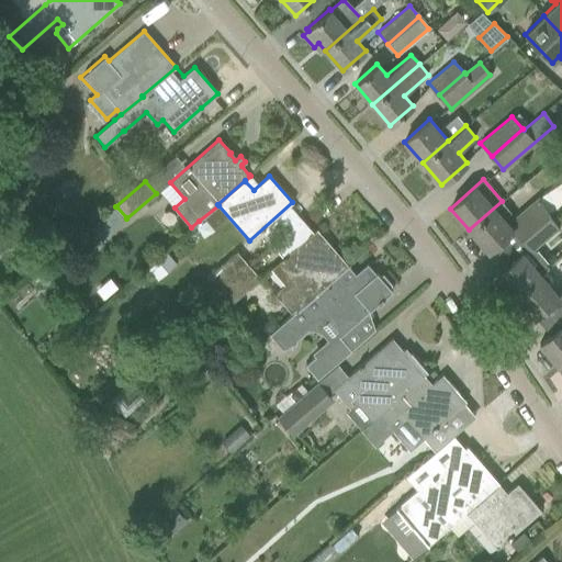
[(537,197),(514,216),(520,223),(518,225),(525,234),(540,222),(549,214),(537,197)]
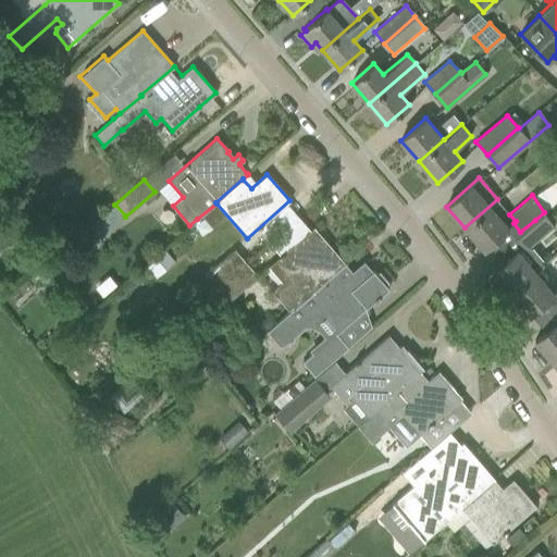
[(465,227),(483,249),(507,229),(498,218),(507,210),(497,199),(465,227)]
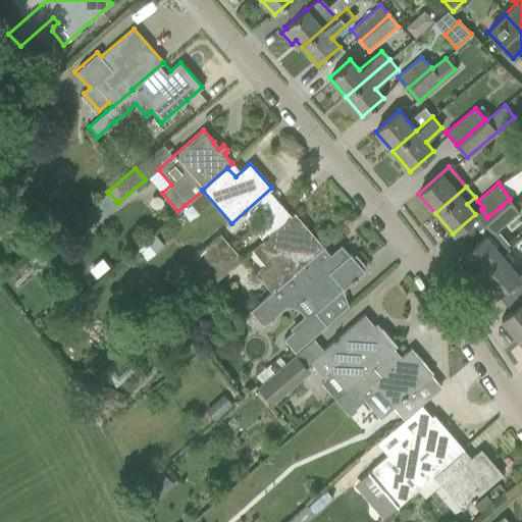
[(108,192),(85,212),(94,222),(117,202),(108,192)]
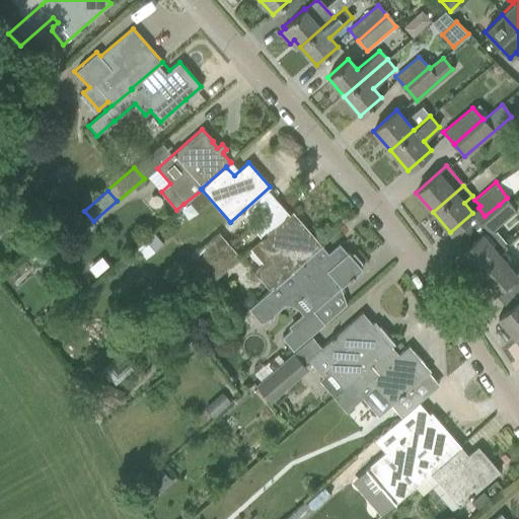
[(503,250),(507,247),(493,229),(516,211),(507,198),(499,205),(485,216),(486,217),(480,221),(488,229),(463,249),(458,253),(453,257),(469,278),(503,249),(503,250)]
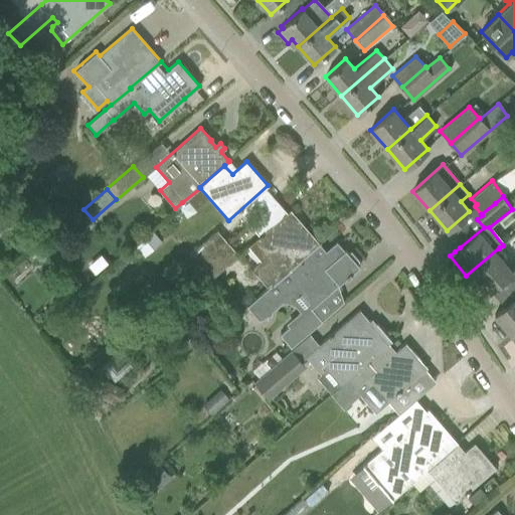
[(255,267),(272,286),(314,248),(313,247),(296,226),(300,222),(290,210),(262,234),(261,233),(256,236),(258,237),(251,243),(265,259),(255,267)]
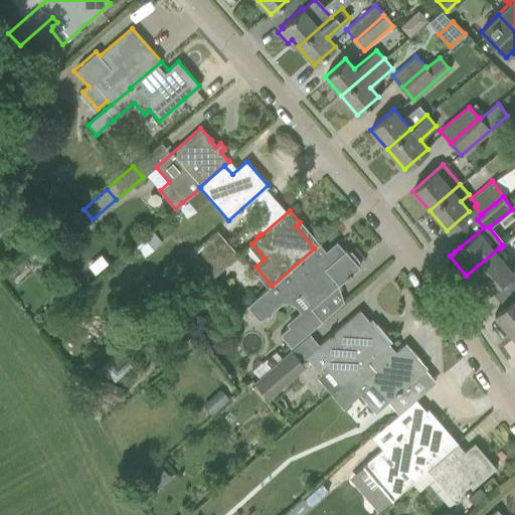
[(151,231),(135,246),(143,256),(160,242),(151,231)]
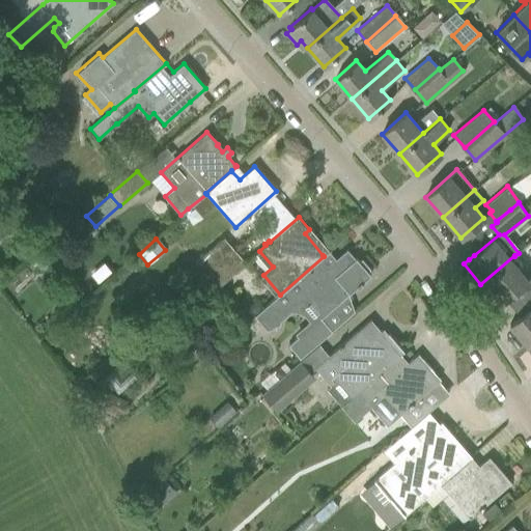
[(205,275),(233,251),(222,239),(194,262),(205,275)]
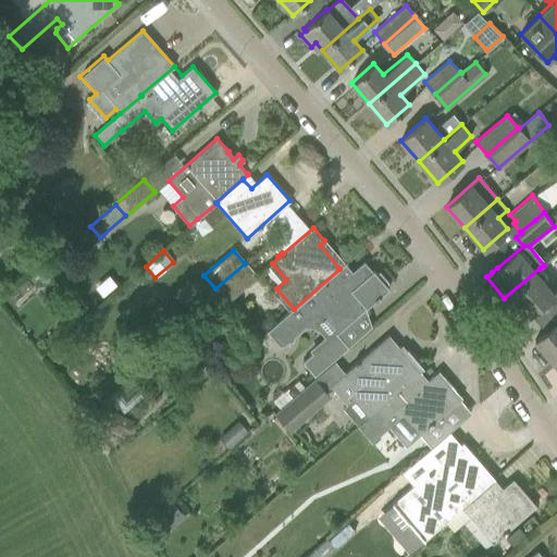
[(339,269),(294,309),(267,333),(279,346),(289,337),(294,336),(295,333),(323,309),(329,309),(344,326),(378,298),(379,299),(383,296),(382,295),(392,286),(387,282),(390,280),(382,271),(380,273),(375,269),(374,270),(367,261),(350,274),(343,265),(350,259),(349,258),(338,268),(339,269)]
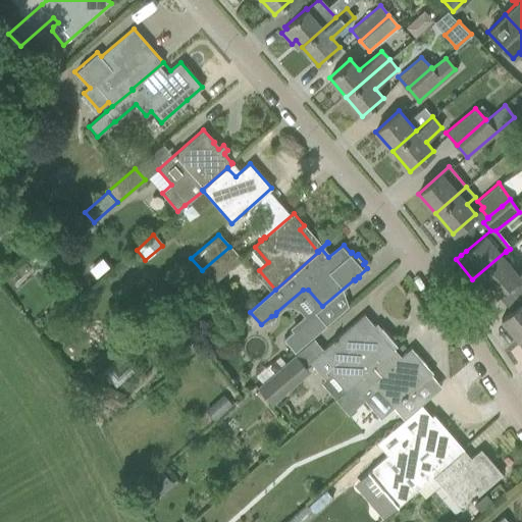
[(213,283),(241,260),(229,247),(202,270),(213,283)]
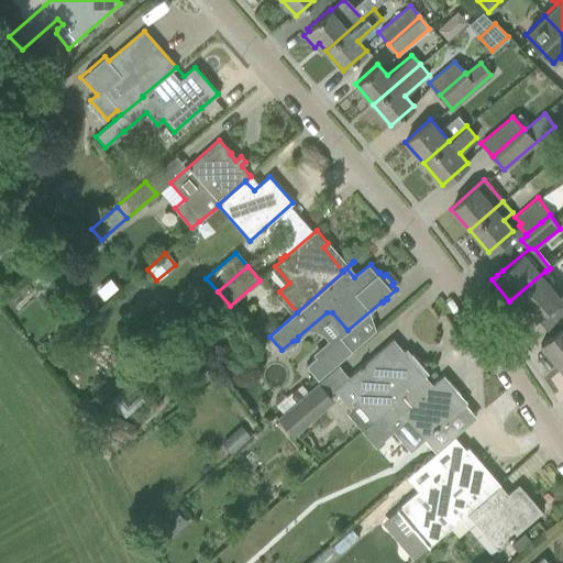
[(559,297),(547,283),(552,278),(545,272),(545,271),(509,301),(528,323),(533,319),(545,308),(559,297)]
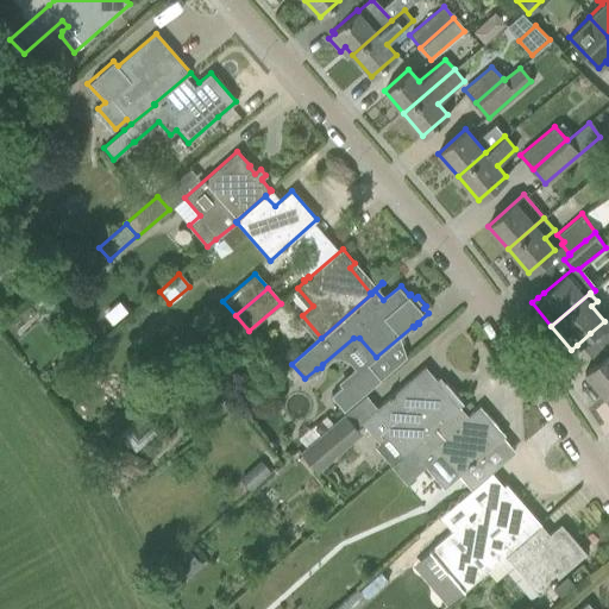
[(117,302),(102,313),(112,324),(125,313),(117,302)]
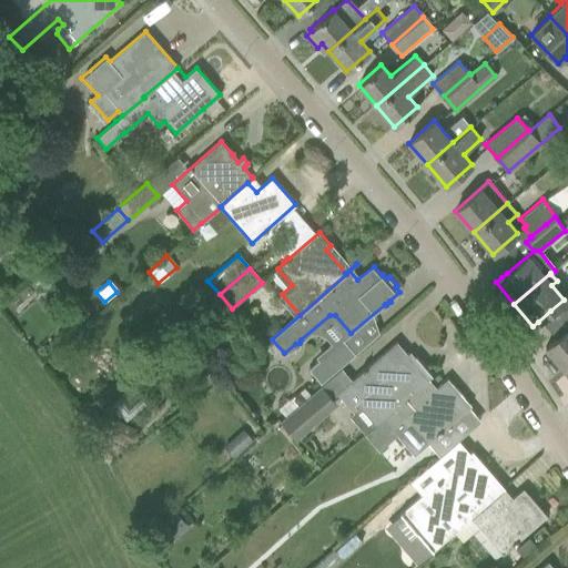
[(567,327),(545,347),(564,369),(567,365),(567,327)]
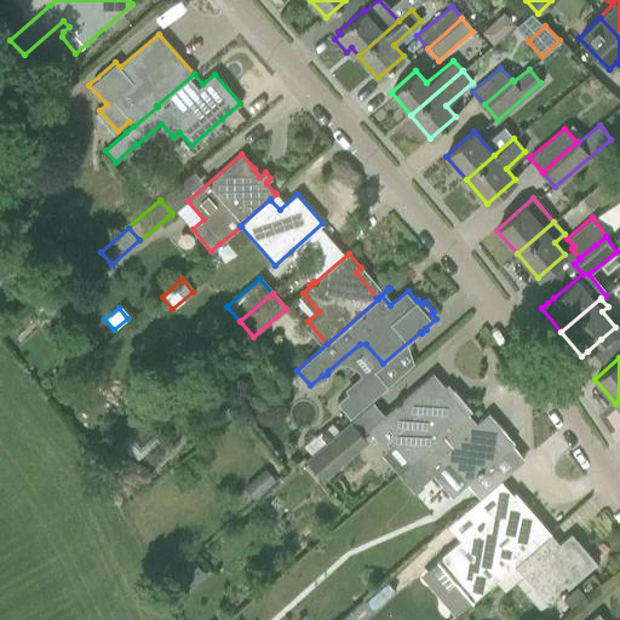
[(348,394),(337,402),(350,418),(390,384),(377,368),(346,391),(348,394)]
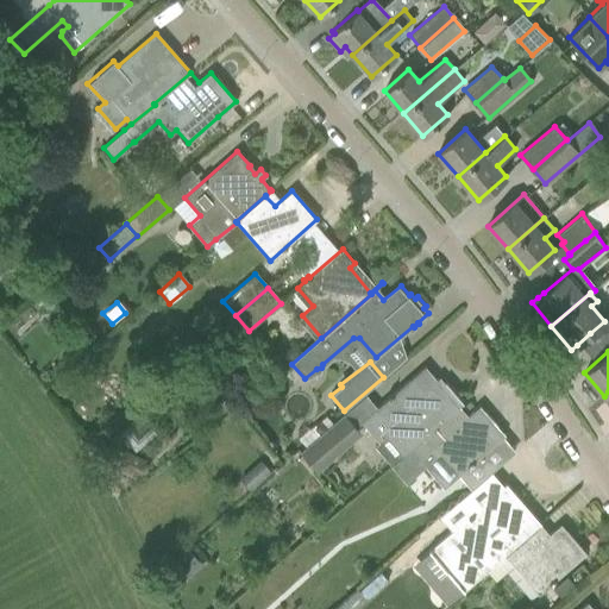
[(400,457),(453,412),(463,402),(459,397),(460,396),(451,385),(450,387),(445,382),(440,385),(425,366),(407,382),(360,422),(378,444),(384,438),(400,457)]
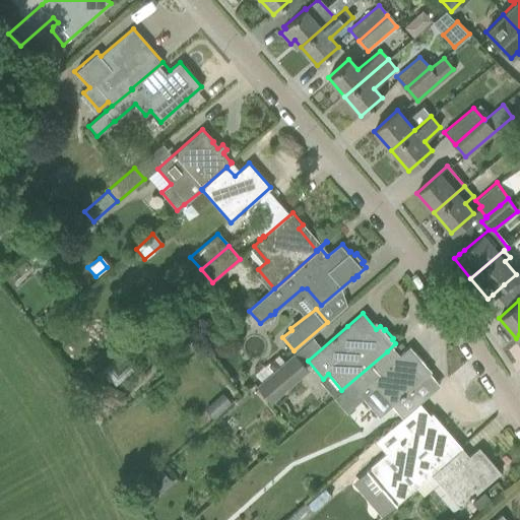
[(142,323),(138,326),(139,331),(144,333),(147,329),(146,324),(142,323)]
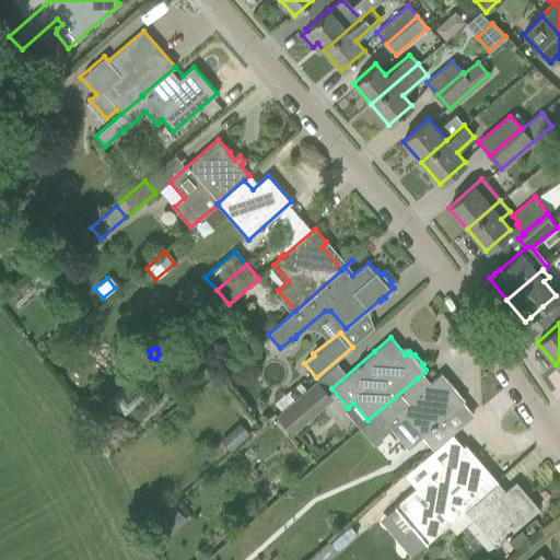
[(112,364),(127,366),(128,356),(113,353),(112,364)]
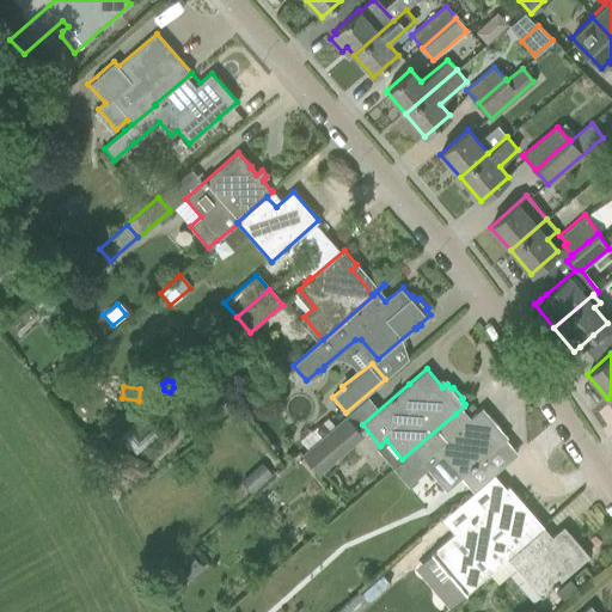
[(196,414),(207,427),(230,408),(219,395),(196,414)]
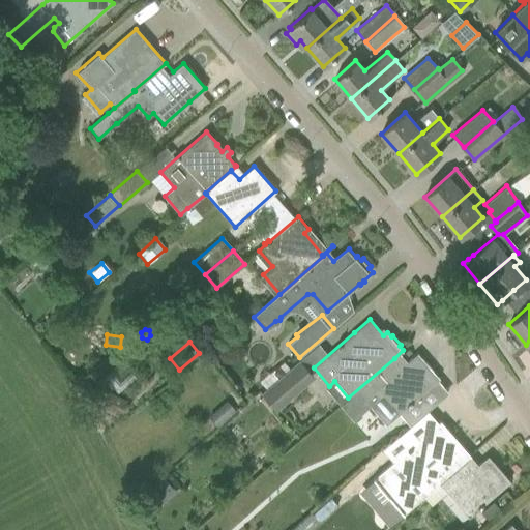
[(394,358),(348,398),(349,398),(340,406),(352,420),(370,406),(369,405),(380,394),(398,414),(423,392),(439,379),(417,353),(402,366),(394,358)]
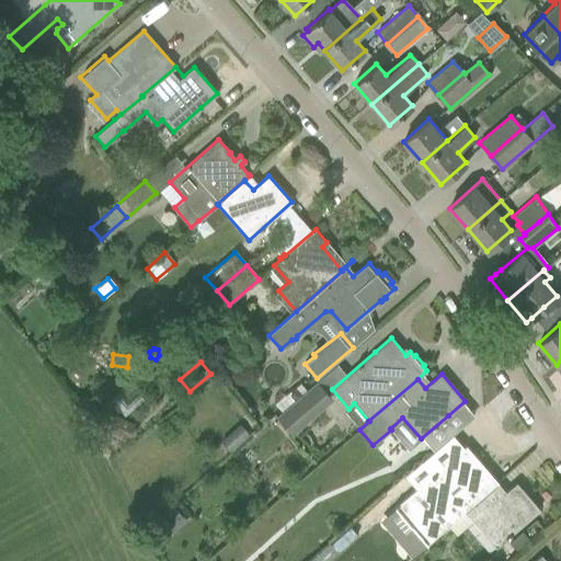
[(282,412),(276,418),(292,436),(333,400),(327,395),(327,393),(317,382),(306,391),(282,412)]
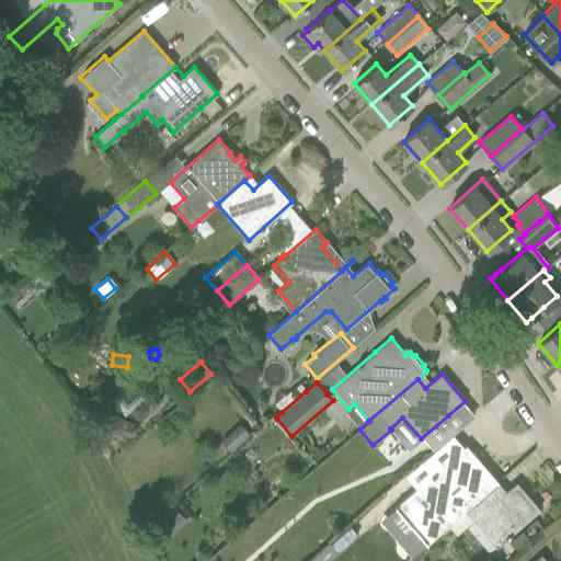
[(89,396),(81,386),(73,391),(82,401),(89,396)]
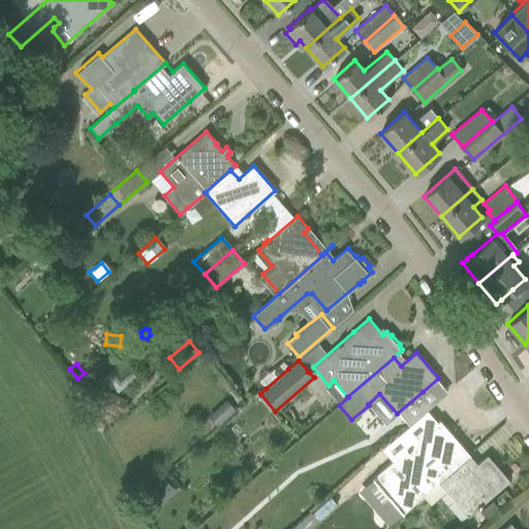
[(102,409),(118,416),(125,399),(111,392),(102,409)]
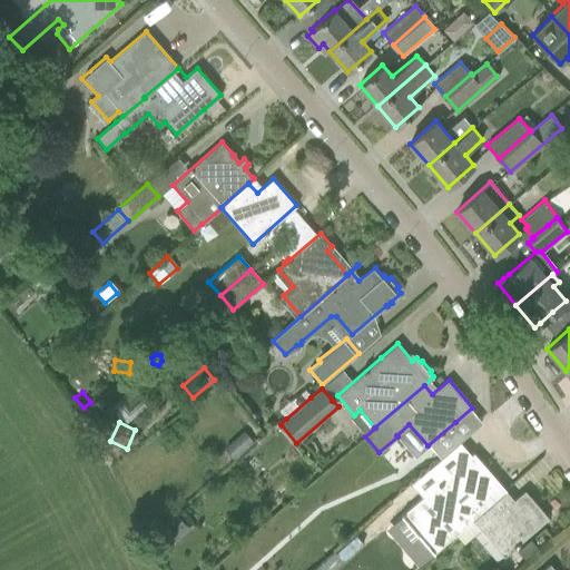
[(458,468),(402,516),(434,552),(472,520),(505,491),(504,490),(473,454),(458,468)]
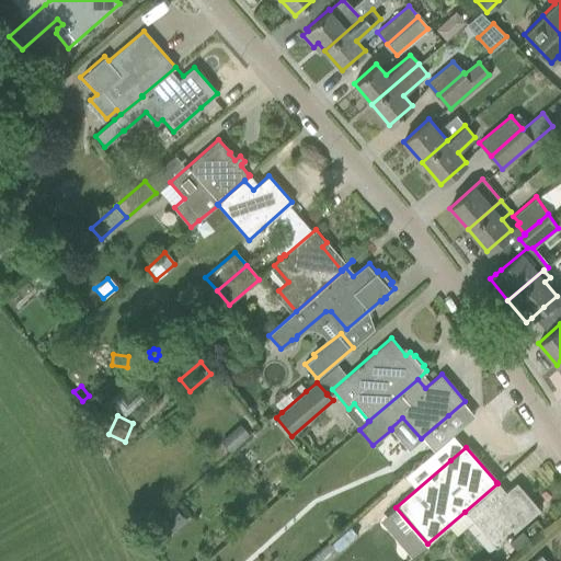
[(497,483),(465,512),(496,548),(523,524),(539,510),(516,483),(505,492),(497,483)]
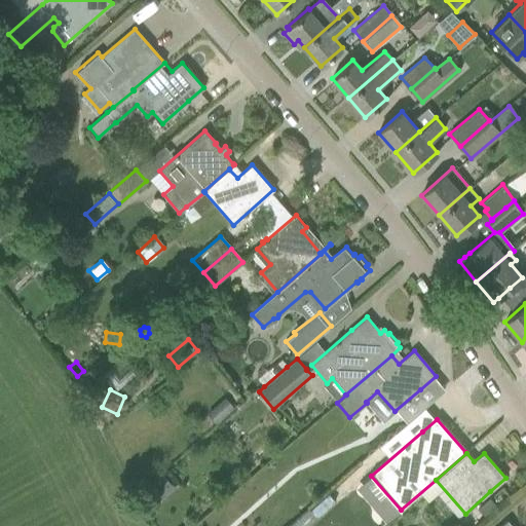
[(161,475),(148,486),(155,493),(167,482),(161,475)]
